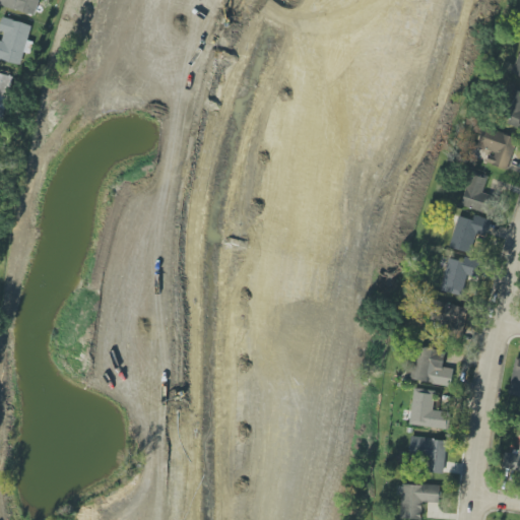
[(0,0),(0,5),(35,16),(39,0),(0,0)]
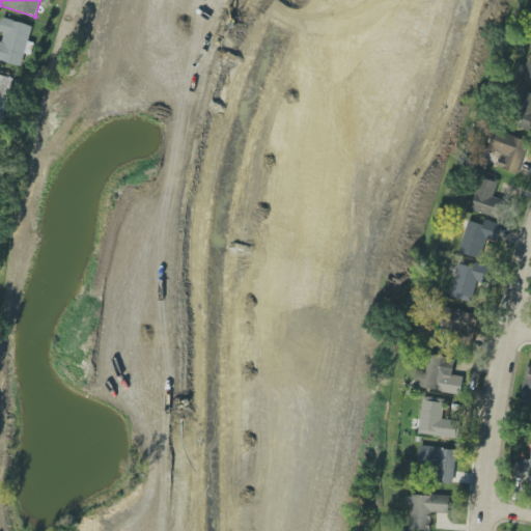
[(0,60),(21,66),(32,26),(5,18),(0,35),(0,60)]
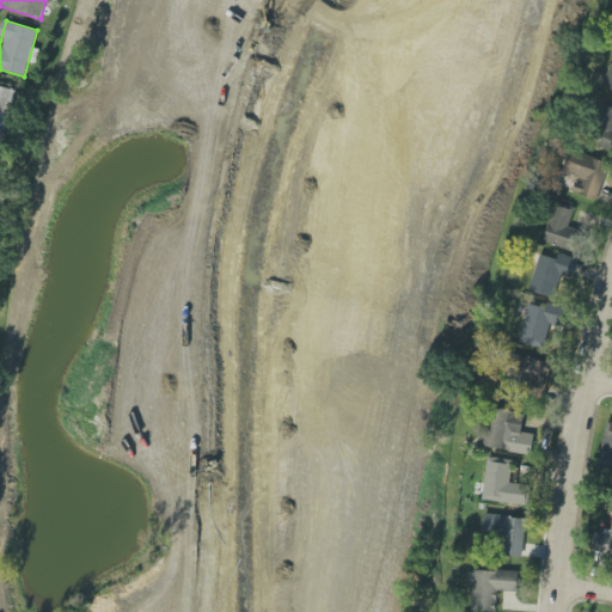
[(611,60),(601,86),(611,90),(611,60)]
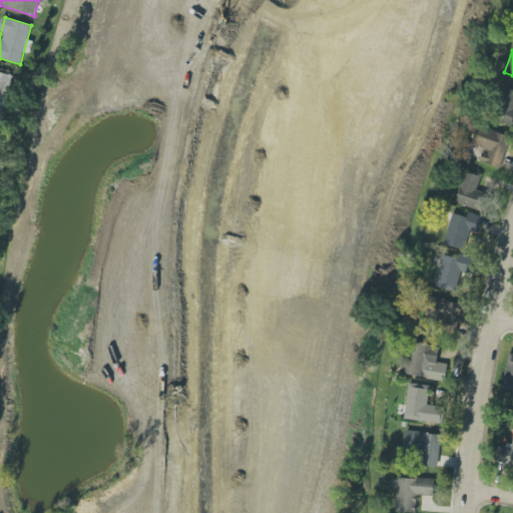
[(0,96),(5,98),(11,76),(0,72),(0,96)]
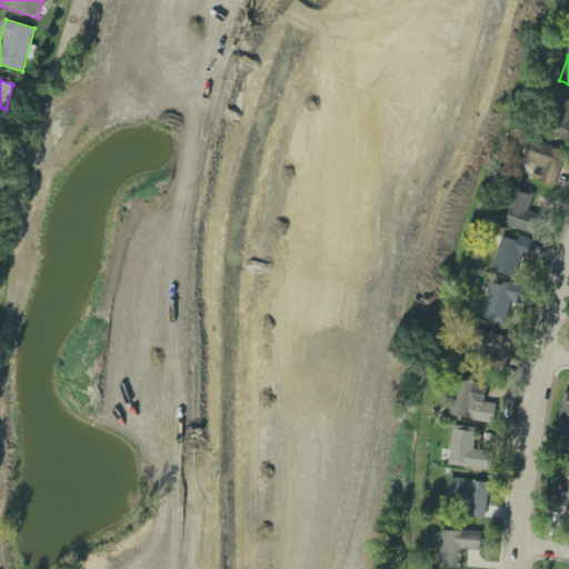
[(568,133),(568,100),(557,98),(547,135),(568,140),(568,133)]
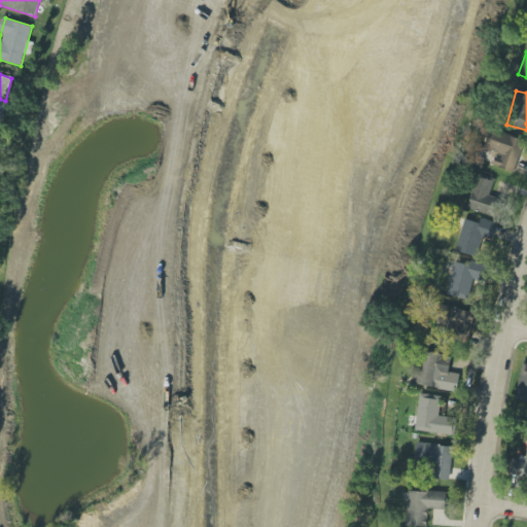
[(514,172),(525,141),(490,129),(483,149),(496,154),(493,165),(514,172)]
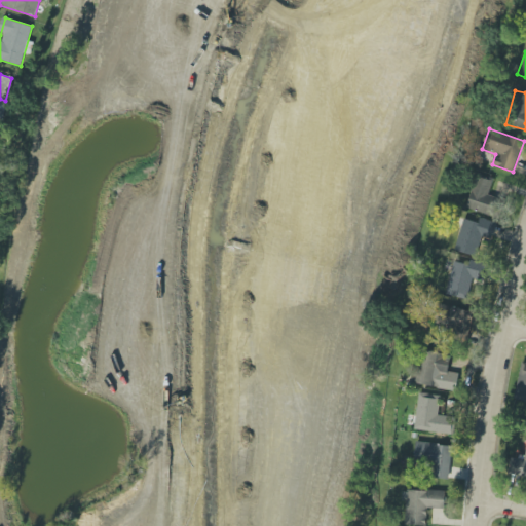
[(501,199),(488,195),(492,181),(475,176),(465,209),(496,217),(501,199)]
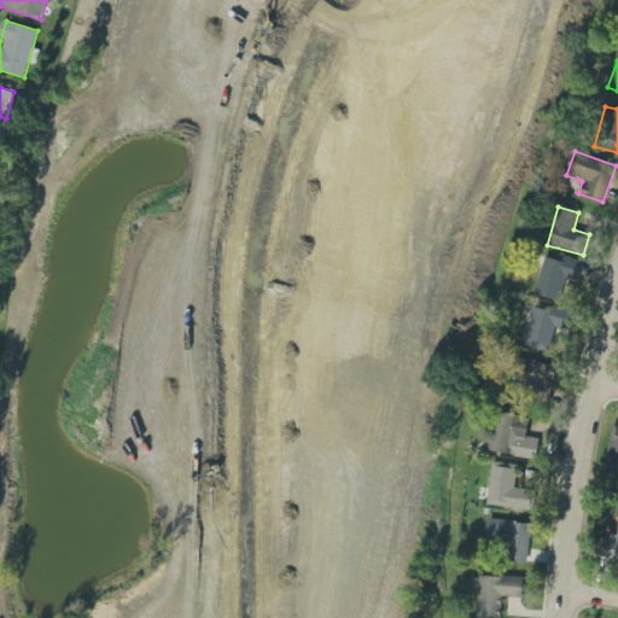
[(561,262),(544,257),(534,295),(559,302),(565,278),(575,281),(581,261),(564,256),(561,262)]
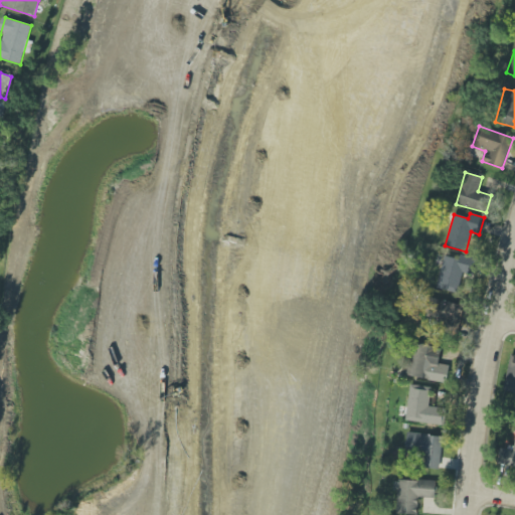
[(444,255),(437,288),(458,293),(463,274),(473,276),(476,259),(460,254),(460,259),(444,255)]
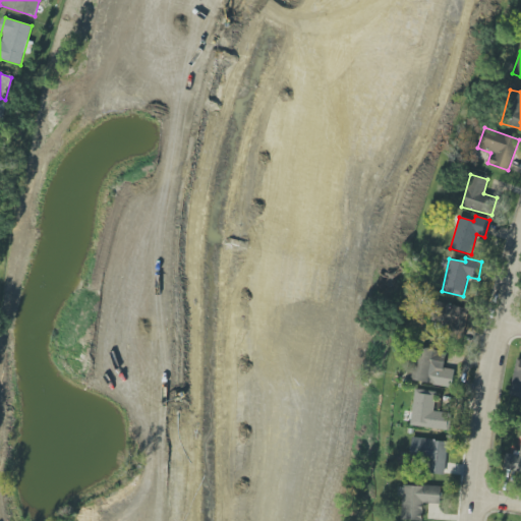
[(463,332),(469,309),(438,301),(431,324),(463,332)]
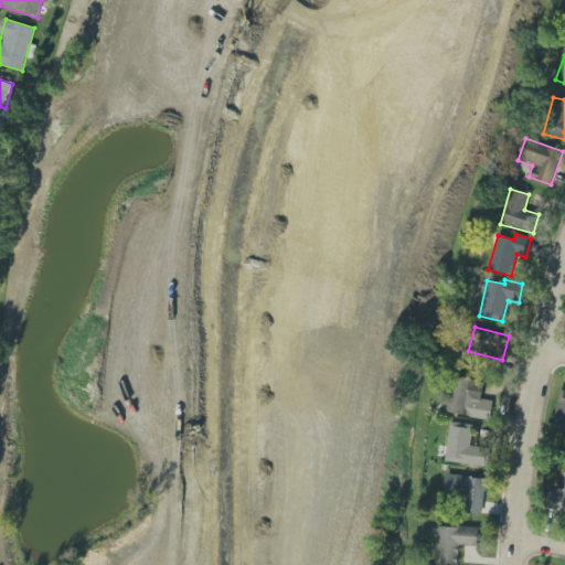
[(491,401),(481,400),(483,381),(451,377),(447,414),(489,418),(491,401)]
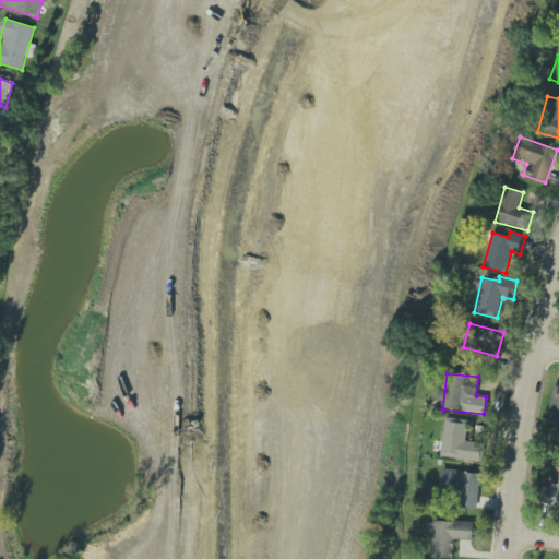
[(546,425),(558,426),(558,385),(554,384),(546,425)]
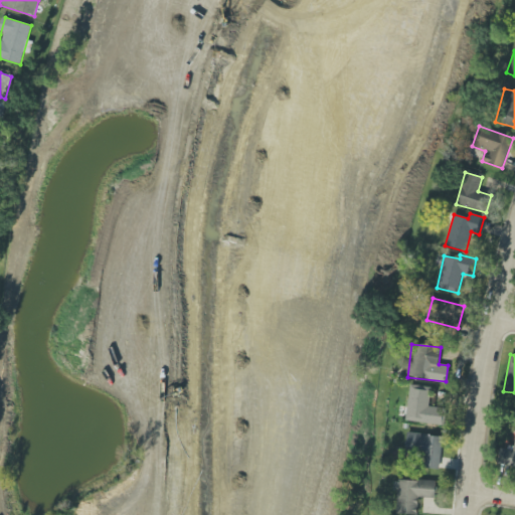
[(445,424),(446,408),(428,406),(431,386),(409,384),(405,420),(445,424)]
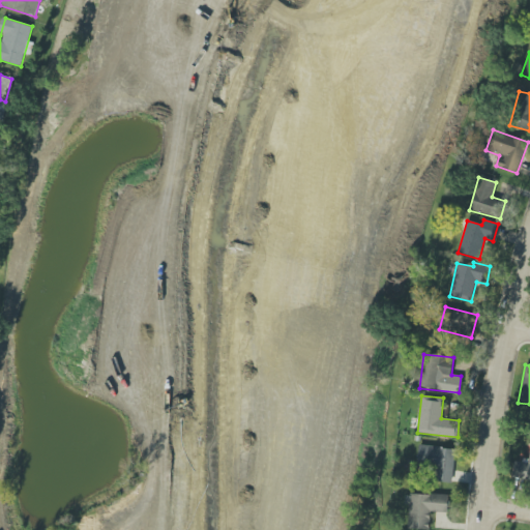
[(454,447),(418,446),(417,466),(435,467),(434,482),(453,482),(454,447)]
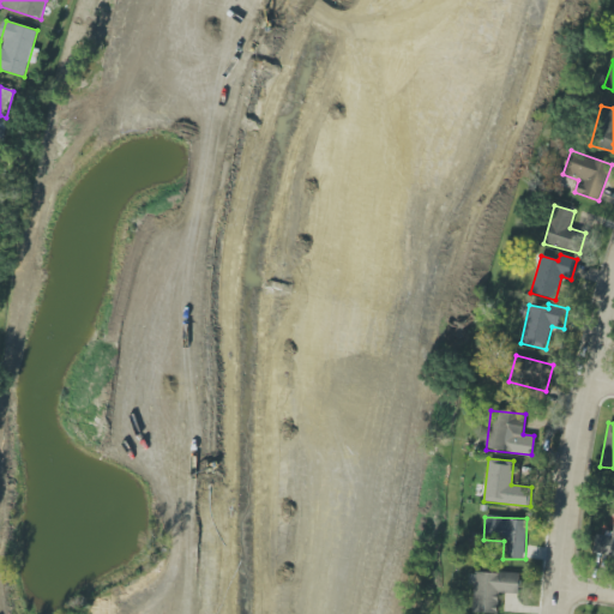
[(595,558),(613,558),(613,533),(596,533),(595,558)]
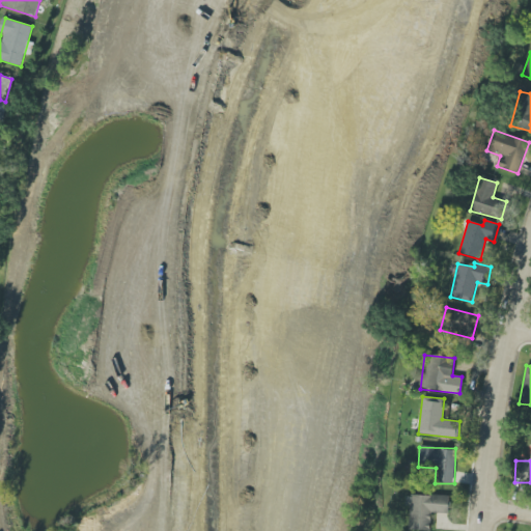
[(449,496),(409,495),(407,530),(430,530),(430,513),(448,514),(449,496)]
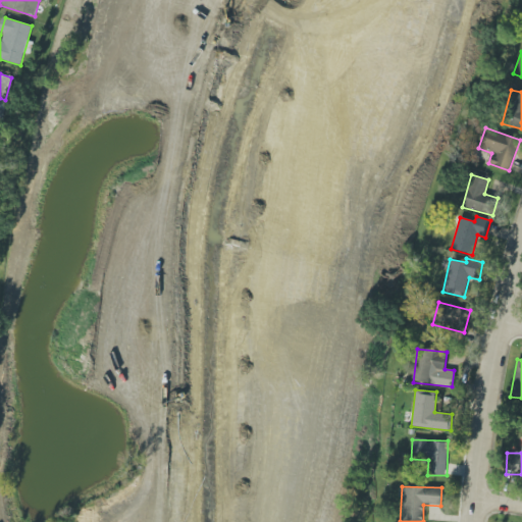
All buildings are outlined.
